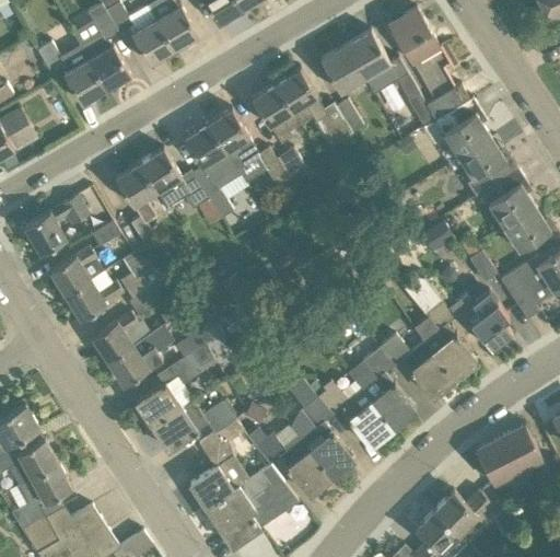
[(182,6),(176,8),(173,1),(175,0),(155,0),(149,4),(175,50),(199,36),(182,6)]
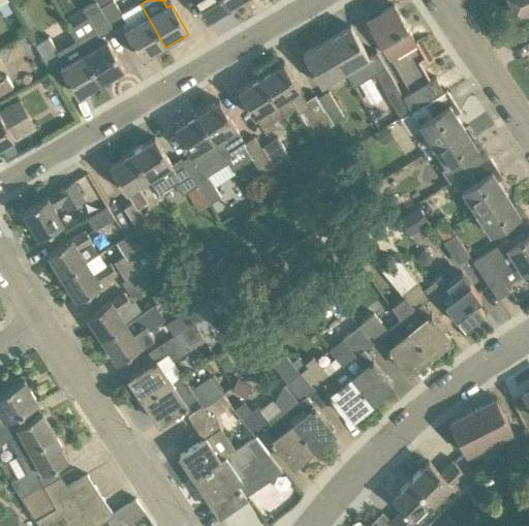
[(192,0),(206,24),(228,10),(222,0),(192,0)]
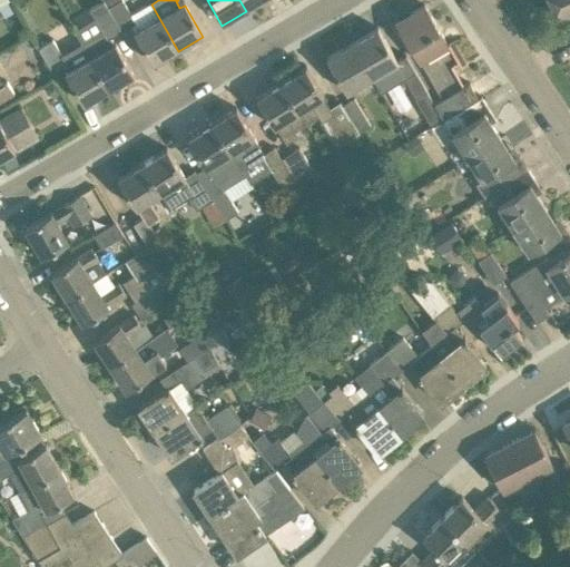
[(239,0),(246,11),(266,0),(239,0)]
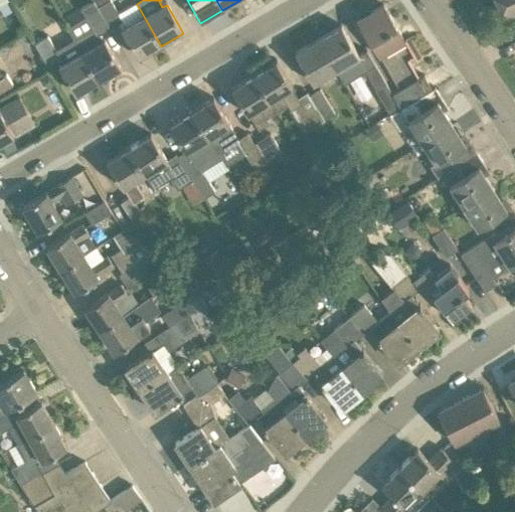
[(514,0),(495,0),(505,19),(514,13),(514,0)]
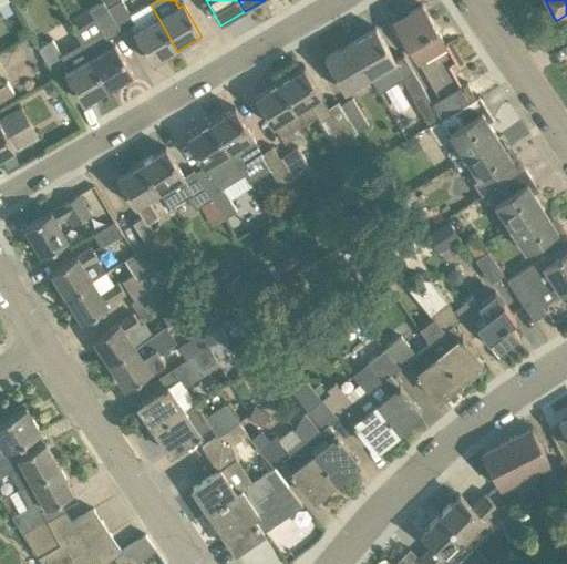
[(177,51),(151,4),(130,17),(121,2),(106,10),(121,33),(134,26),(137,31),(134,33),(152,65),(177,51)]
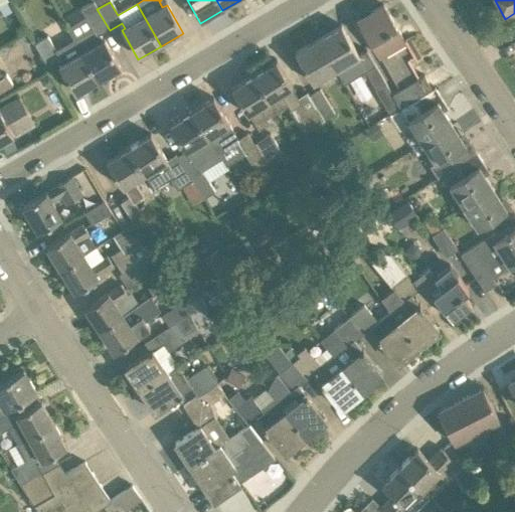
[(8,5),(0,8),(0,13),(1,15),(11,10),(8,5)]
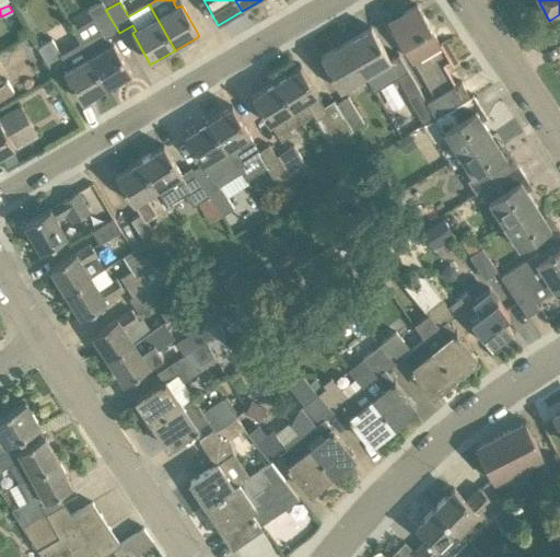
[(417,8),(389,23),(412,64),(440,47),(417,8)]
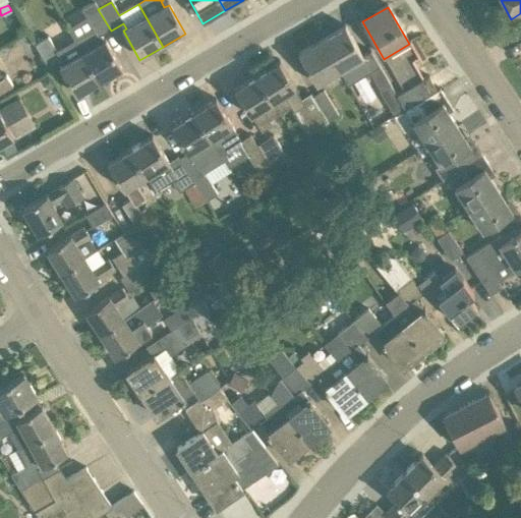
[(105,42),(104,42),(101,37),(111,31),(98,9),(84,17),(93,31),(74,42),(82,55),(99,84),(122,70),(105,42)]
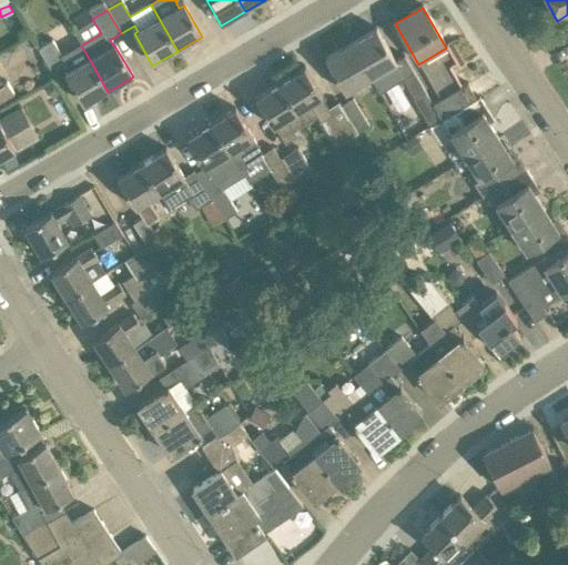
[(372,81),(397,66),(376,31),(351,46),(372,81)]
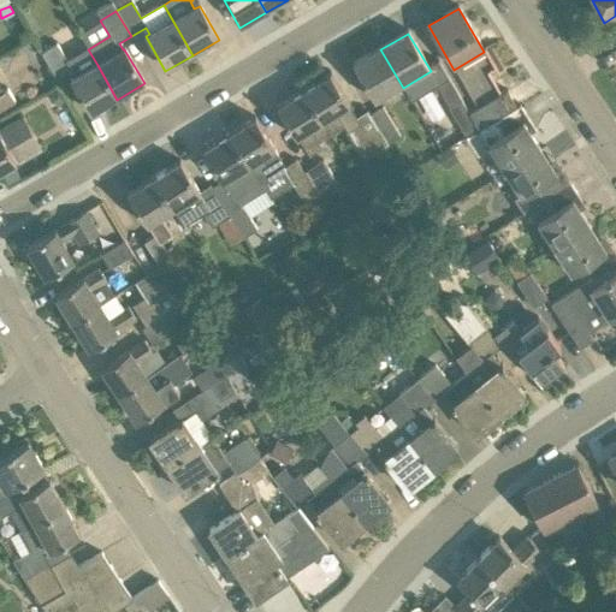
[(55,81),(72,71),(57,46),(41,54),(55,81)]
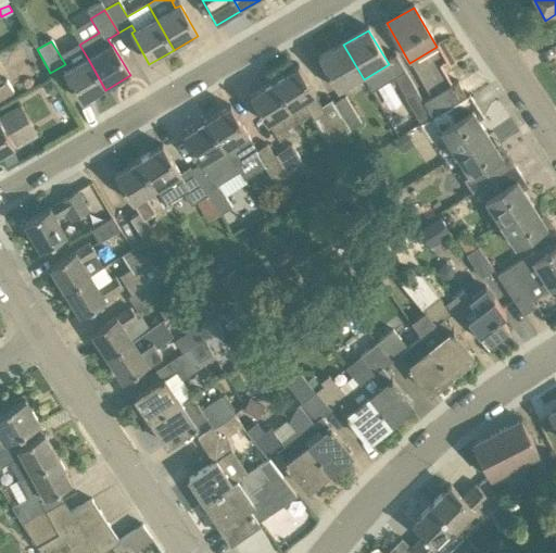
[(339,93),(364,79),(343,45),(318,59),(339,93)]
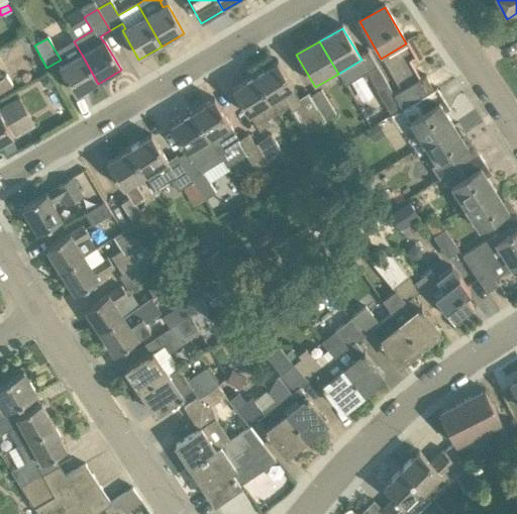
[(98,84),(82,55),(59,68),(76,97),(98,84)]
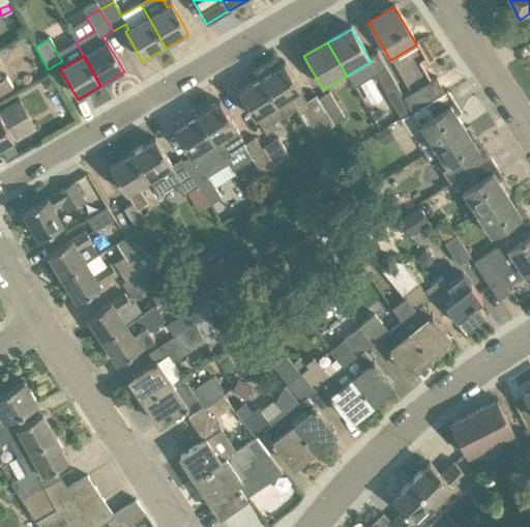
[(382,63),(372,69),(386,94),(396,88),(382,63)]
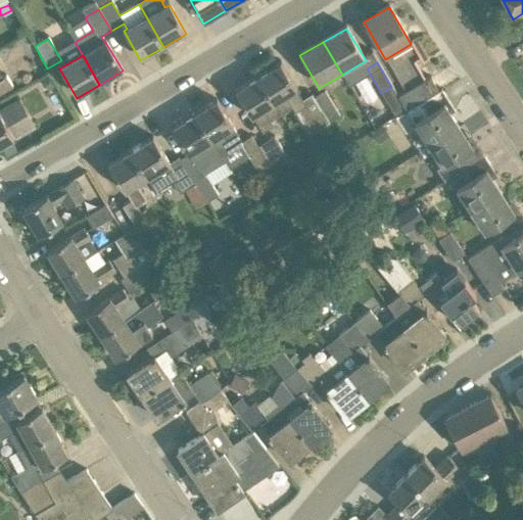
[(281,116),(292,109),(294,113),(295,112),(310,136),(330,124),(315,99),(312,95),(301,101),(295,92),(296,91),(280,64),(256,79),(281,116)]
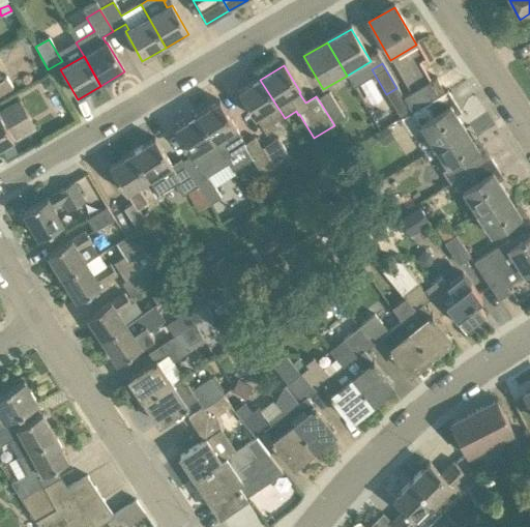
[(43,90),(51,92),(57,89),(51,78),(40,84),(43,90)]
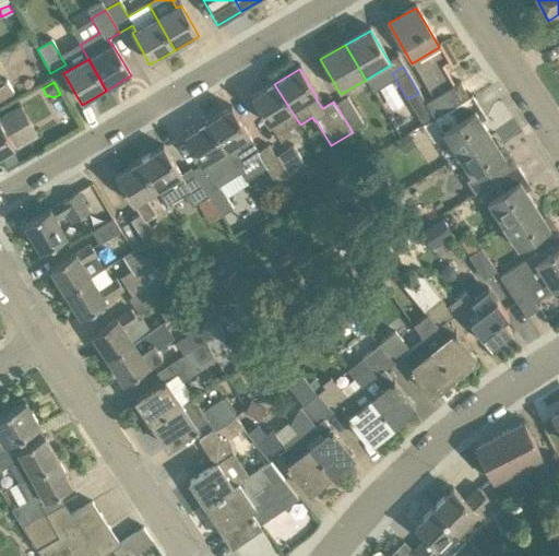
[(8,83),(0,86),(0,102),(13,95),(8,83)]
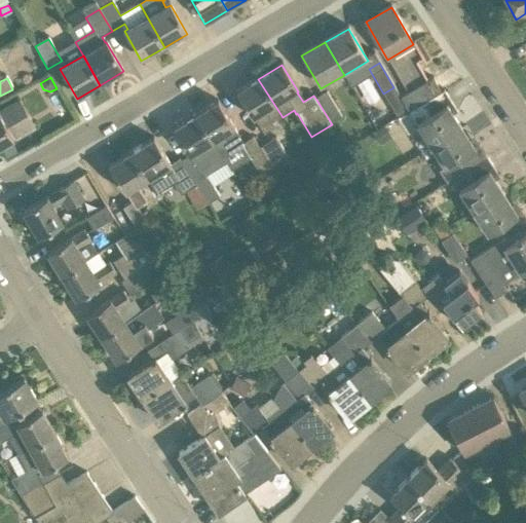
[(274,127),(271,123),(283,117),(258,79),(236,94),(253,119),(254,118),(264,134),(274,127)]
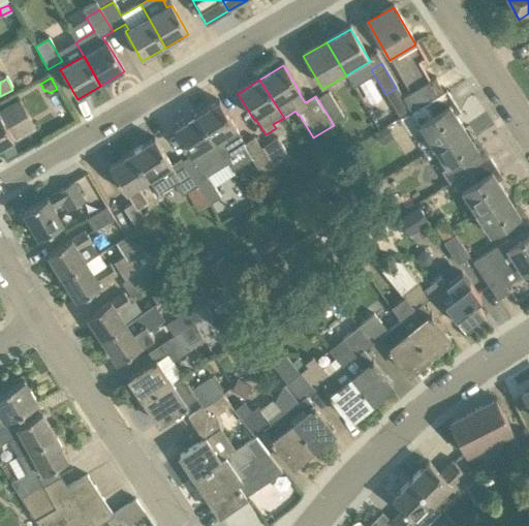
[(412,114),(447,93),(446,92),(443,93),(435,80),(403,98),(412,114)]
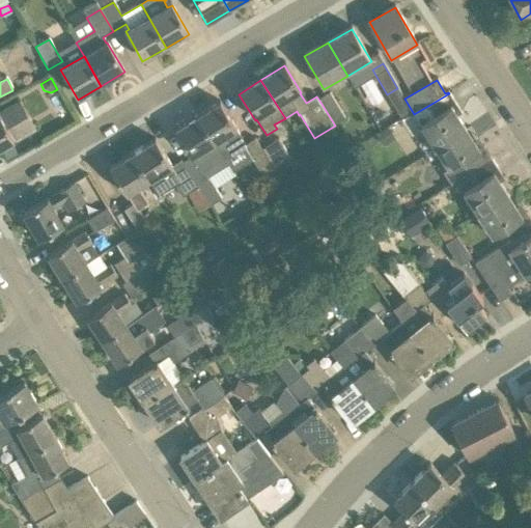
[(456,105),(449,93),(414,114),(421,127),(436,148),(466,130),(452,108),(456,105)]
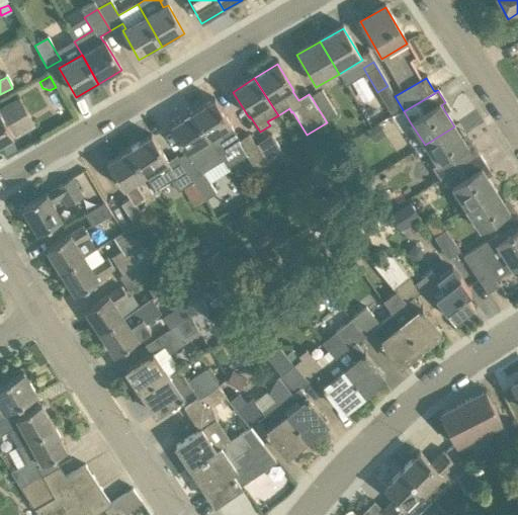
[(312,98),(327,122),(337,116),(322,92),(312,98)]
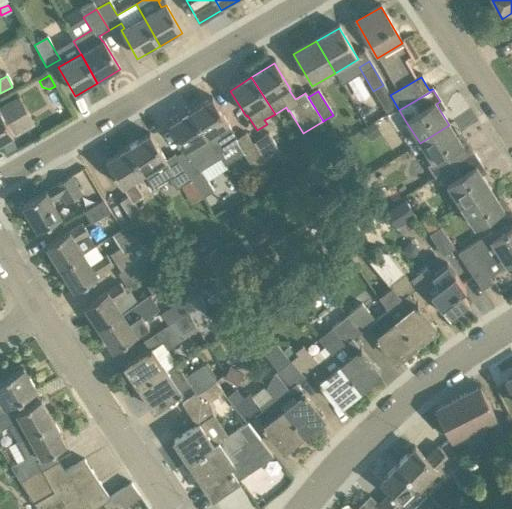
[(265,164),(252,144),(252,145),(246,134),(236,140),(227,126),(228,125),(212,99),(190,113),(219,160),(223,165),(242,152),(253,171),(265,164)]
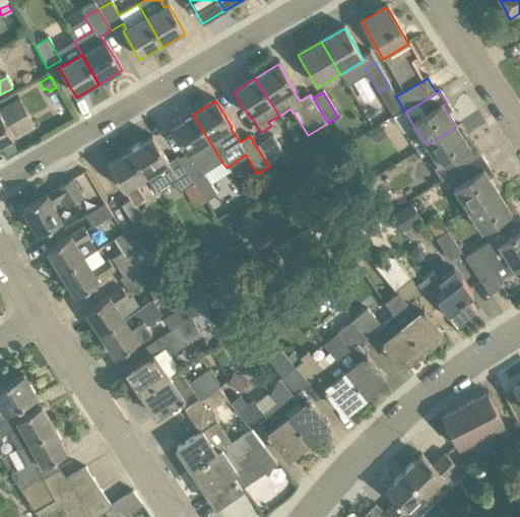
[(0,112),(0,145),(13,138),(8,129),(28,118),(19,102),(0,112)]
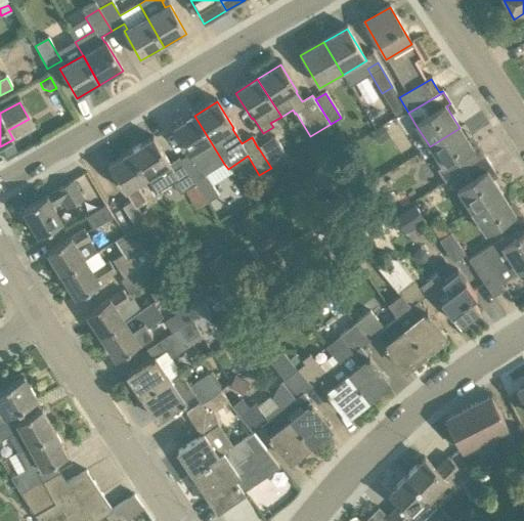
[(189,156),(191,159),(182,165),(194,185),(207,204),(218,197),(206,176),(224,164),(194,116),(172,130),(188,157),(189,156)]
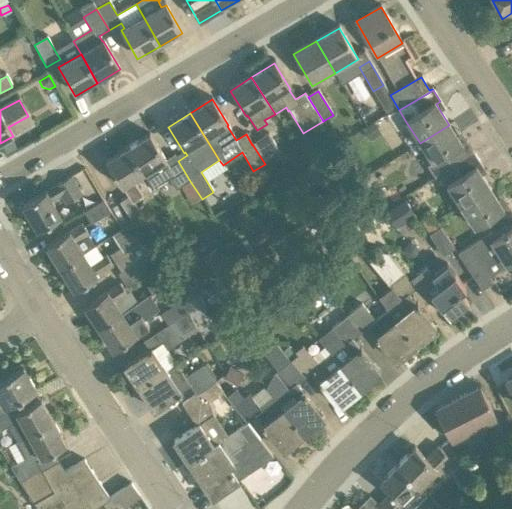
[(375,124),(367,128),(363,131),(369,142),(381,135),(375,124)]
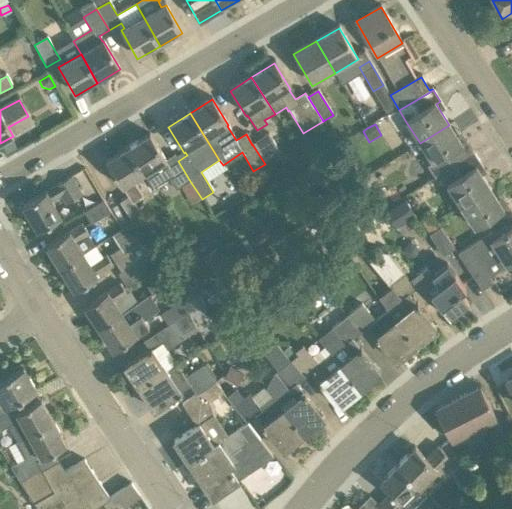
[(420,143),(432,163),(427,166),(435,178),(440,175),(473,154),(467,143),(462,146),(449,125),(420,143)]
